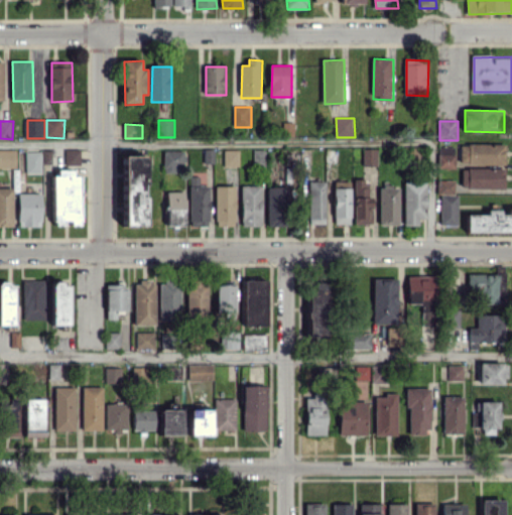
[(507,165),(507,145),(463,144),(462,164),(507,165)]
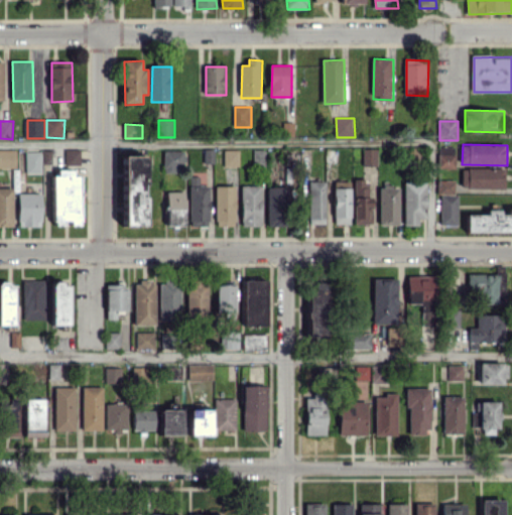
[(83,149),(68,150),(69,165),(83,165),(83,149)]
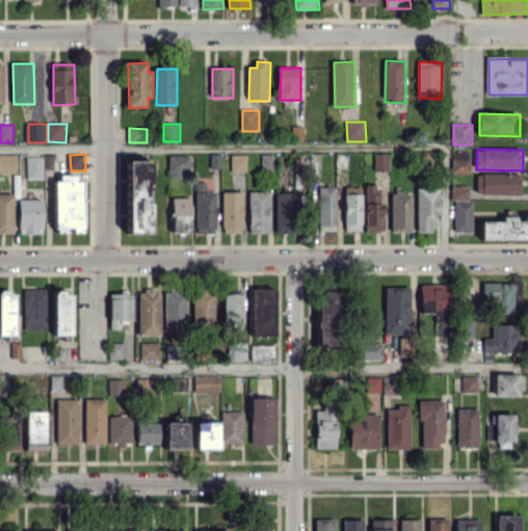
[(392,154),(376,154),(376,173),(392,171),(392,154)]
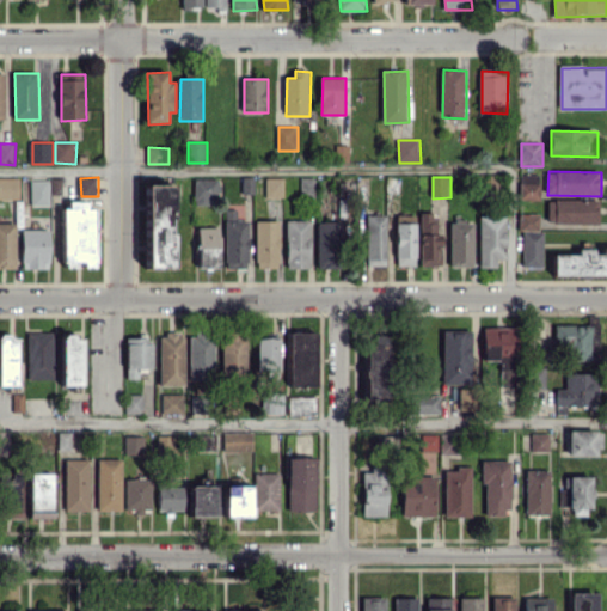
[(22,200),(22,178),(0,178),(0,200),(22,200)]
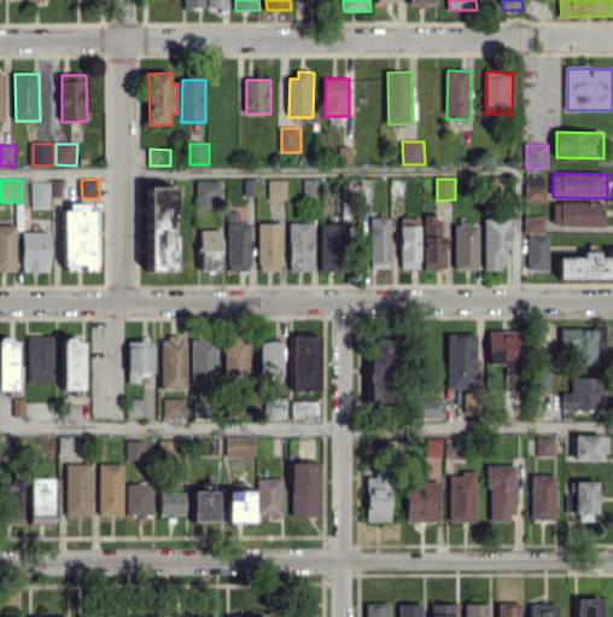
[(289,180),(270,180),(270,201),(290,201),(289,180)]
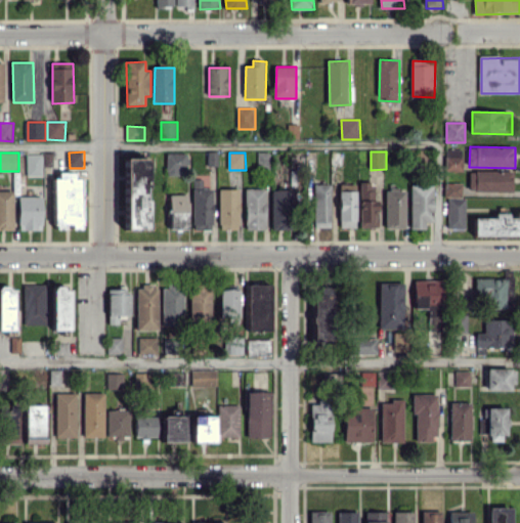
[(271,154),(260,153),(260,169),(271,170),(271,154)]
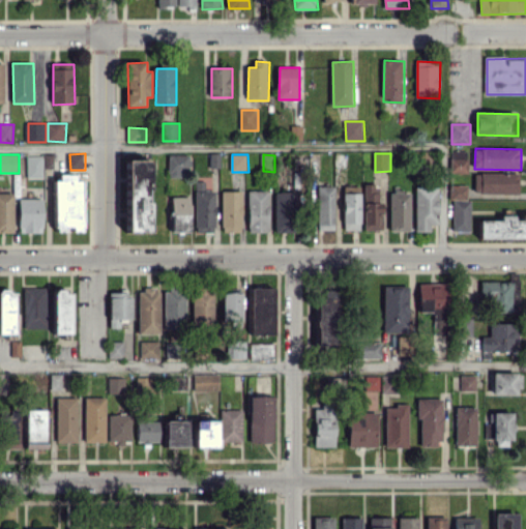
[(171,155),(170,178),(194,179),(195,156),(171,155)]
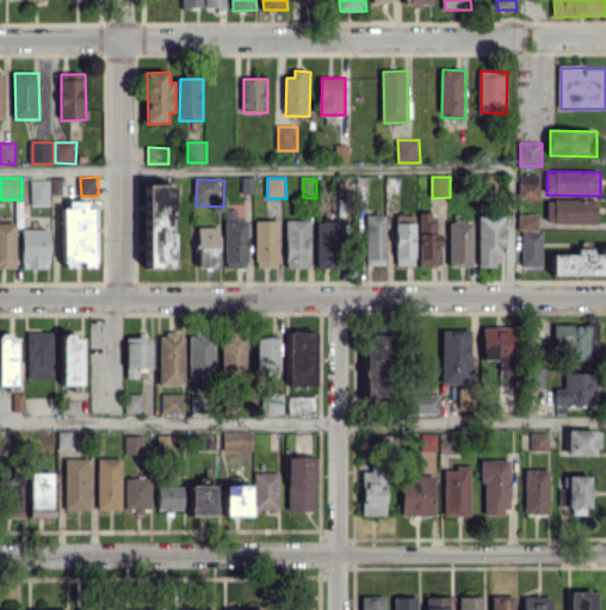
[(33,207),(51,205),(51,180),(32,180),(33,207)]
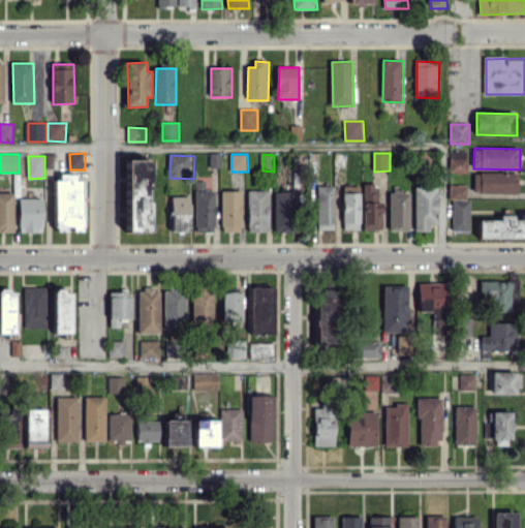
[(467,173),(466,157),(451,158),(452,174),(467,173)]
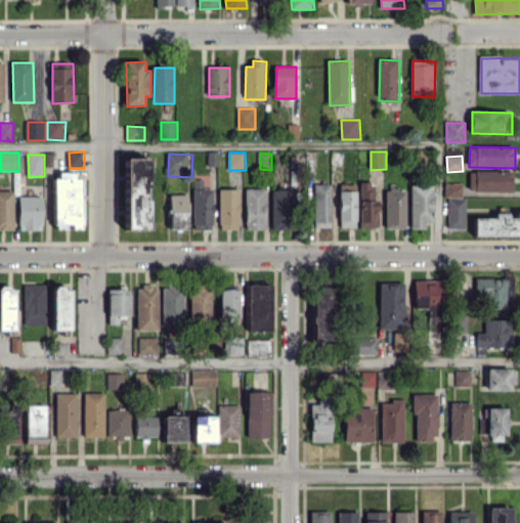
[(149,230),(150,159),(128,159),(127,230),(149,230)]
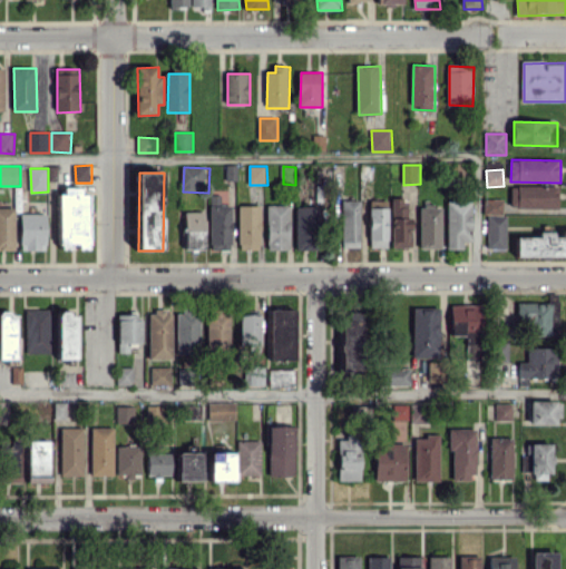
[(513,208),(559,209),(560,187),(513,186),(513,208)]
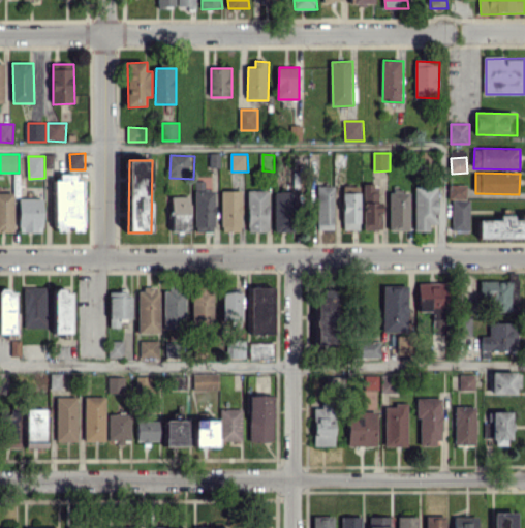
[(84,181),(76,181),(76,175),(57,175),(58,229),(74,229),(74,231),(85,231),(84,181)]
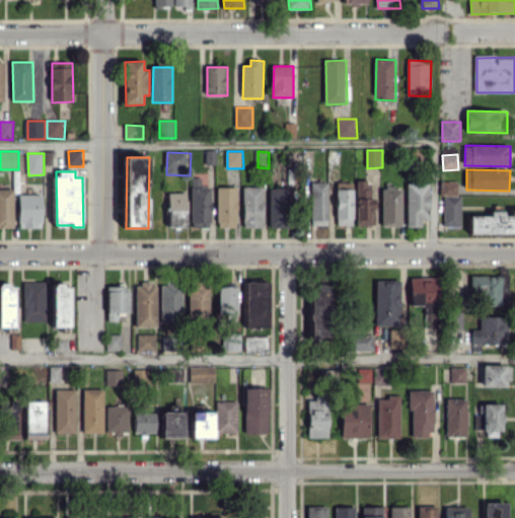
[(213,188),(203,187),(203,178),(194,178),(193,227),(212,228),(213,188)]
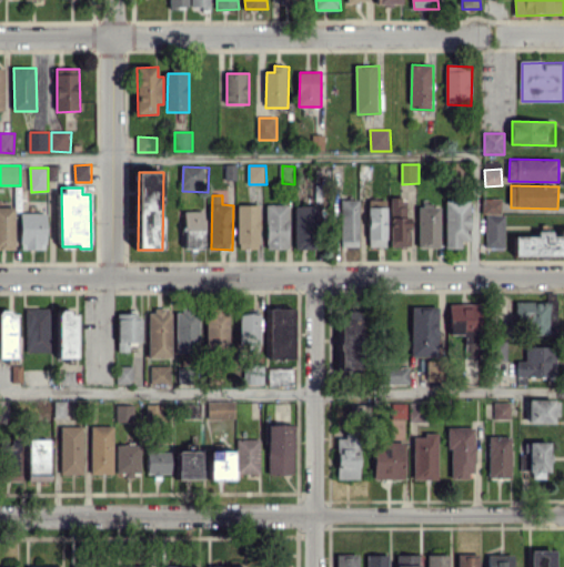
[(412,246),(411,199),(392,199),(393,246),(412,246)]
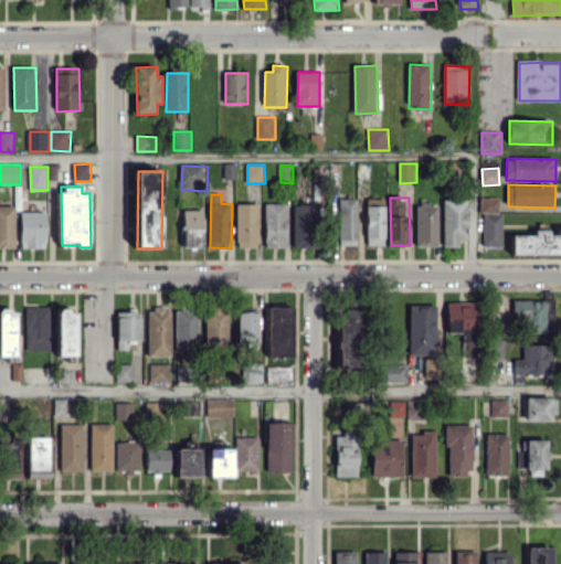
[(501,199),(482,198),(482,213),(500,214),(501,199)]
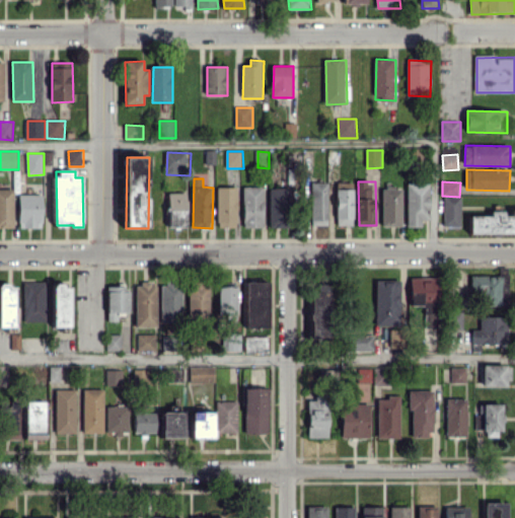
[(329,182),(312,183),(312,225),(329,225),(329,182)]
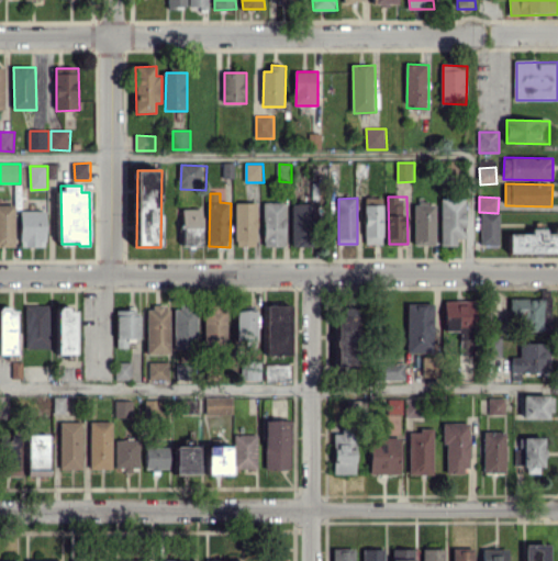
[(366,244),(384,245),(384,199),(367,198),(366,244)]
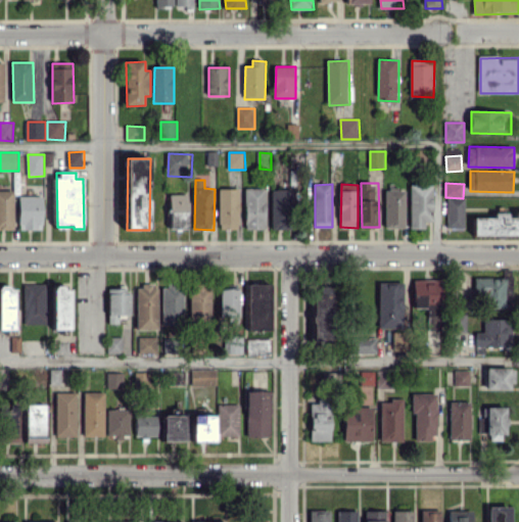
[(434,223),(434,186),(412,185),(411,228),(426,228),(427,223),(434,223)]
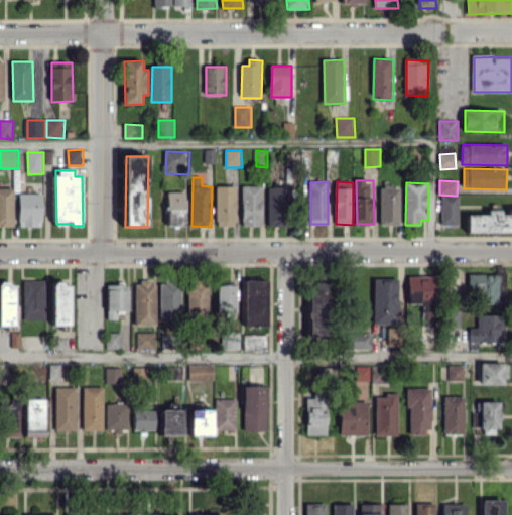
[(237,186),(218,186),(218,227),(237,226),(237,186)]
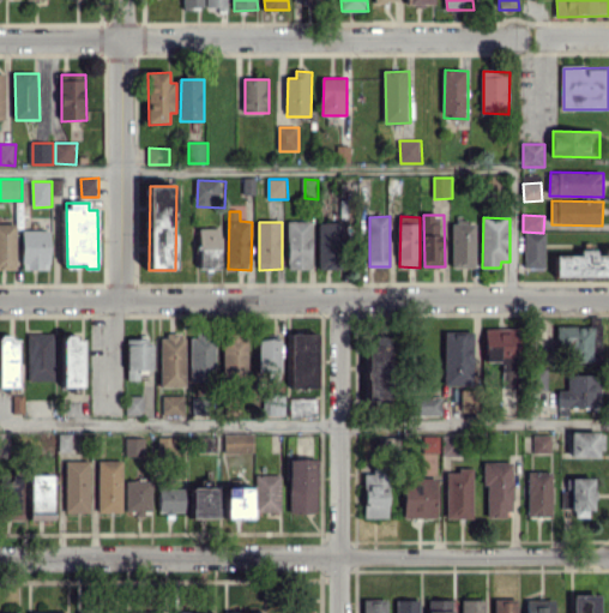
[(289,269),(313,269),(313,222),(289,222),(289,269)]
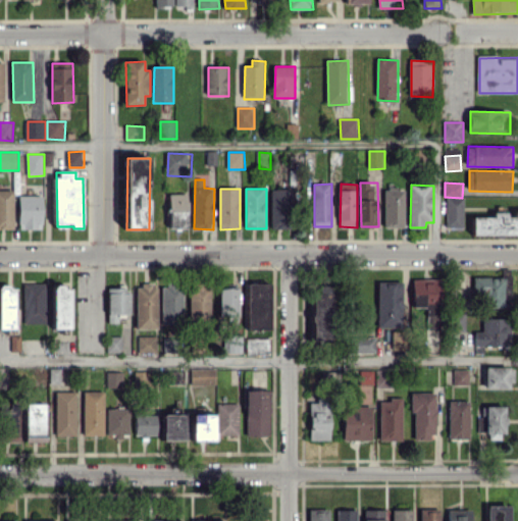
[(293,190),(273,190),(272,228),(292,229),(293,190)]
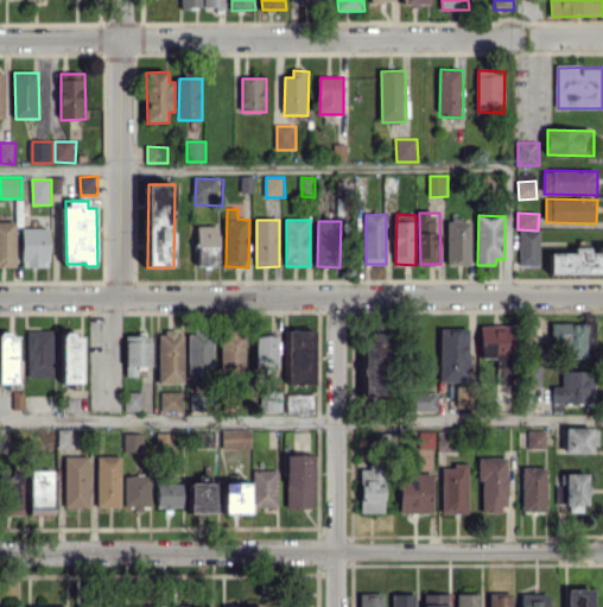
[(449,221),(449,265),(473,266),(473,221),(449,221)]
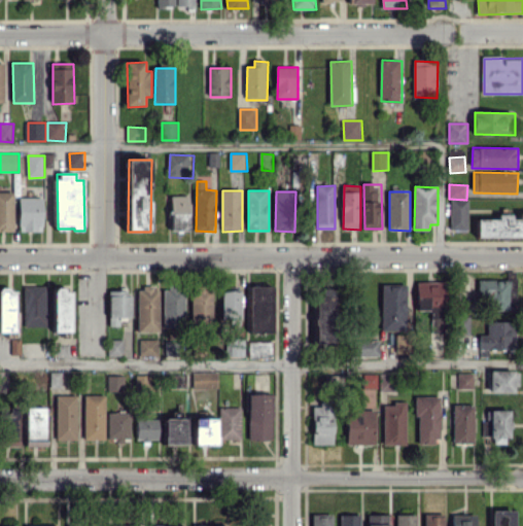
[(15,193),(0,193),(0,231),(15,232),(15,193)]
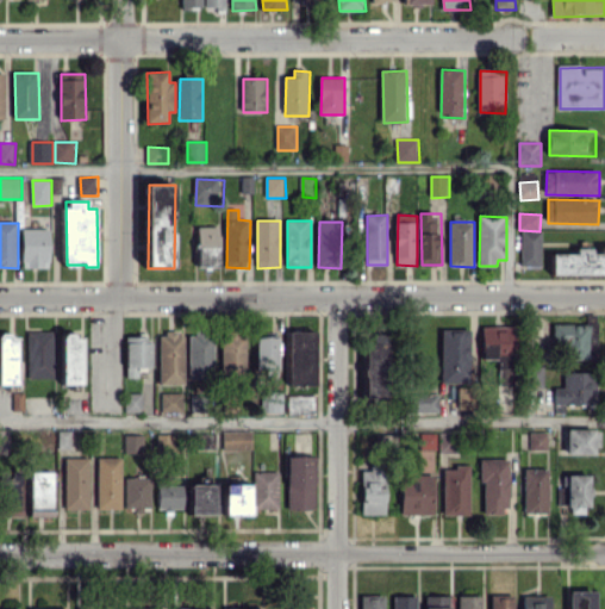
[(199,228),(200,268),(222,267),(220,228),(199,228)]
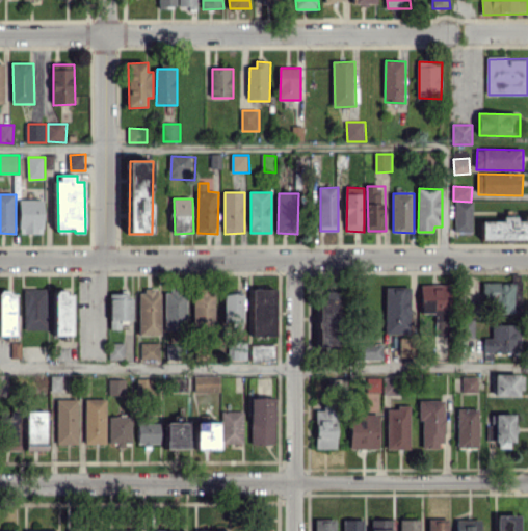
[(45,201),(21,201),(21,234),(46,234),(45,201)]
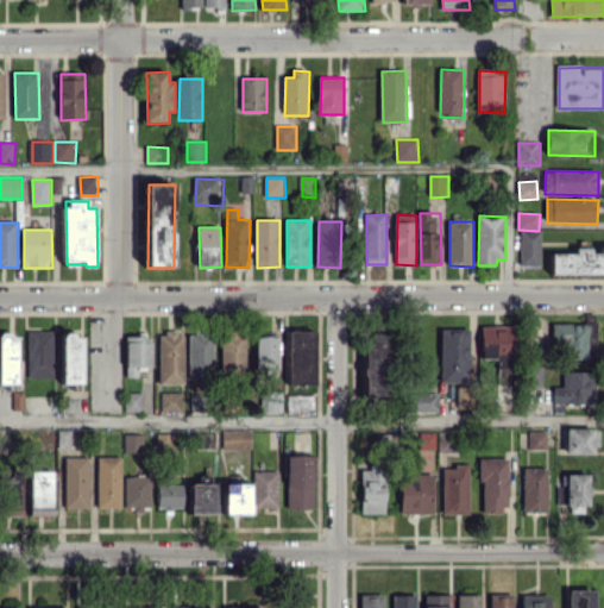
[(523,232),(522,267),(543,267),(543,232),(523,232)]
